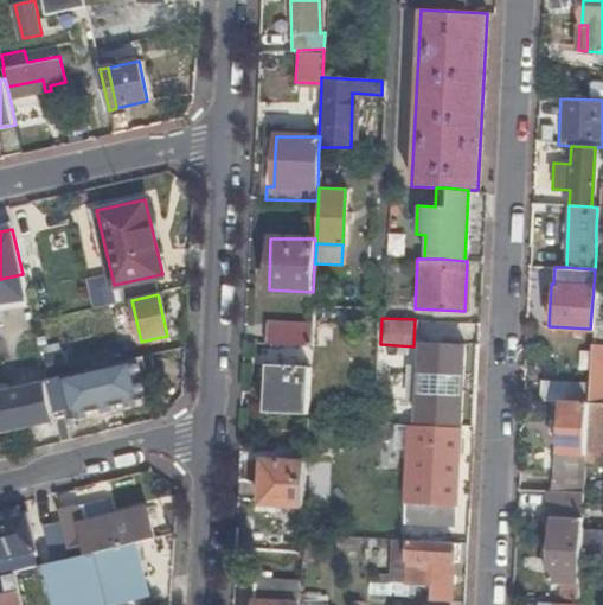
[(265,322),(264,343),(310,344),(310,323),(265,322)]
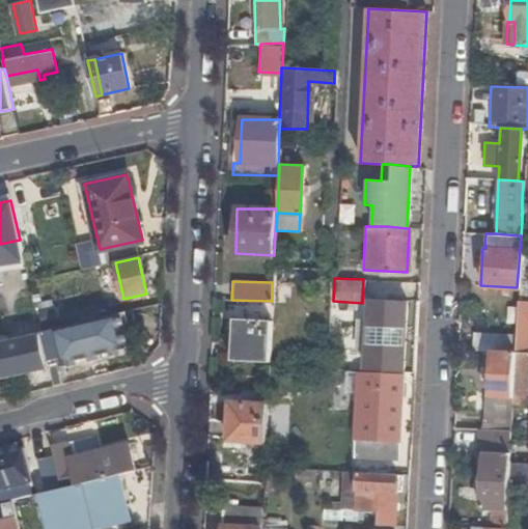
[(372,299),(368,370),(400,372),(405,301),(372,299)]
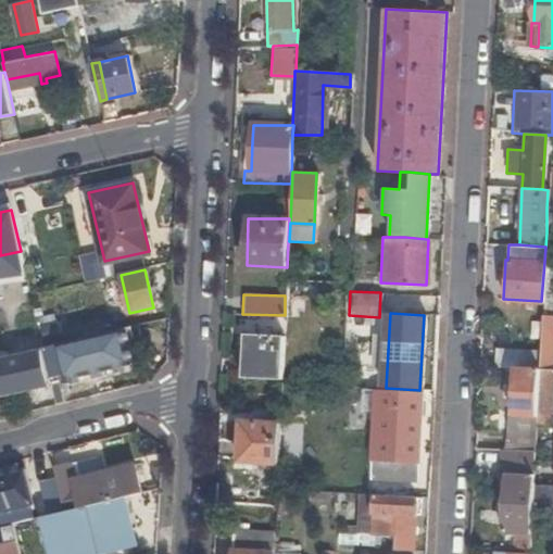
[(552,369),(552,317),(548,317),(541,317),(539,351),(538,369),(552,369)]
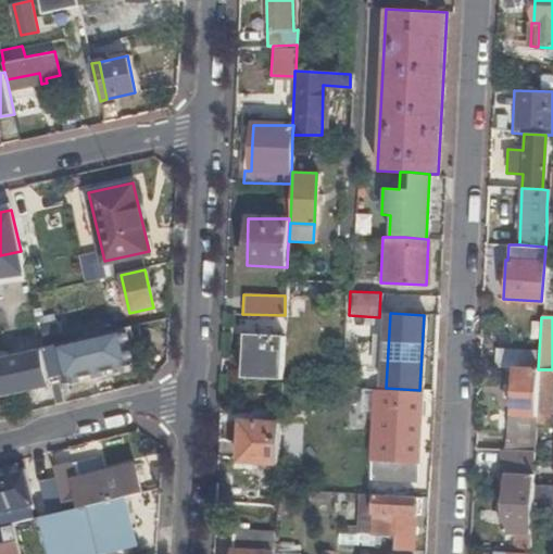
[(71,326),(38,332),(39,335),(41,345),(73,338),(71,326)]
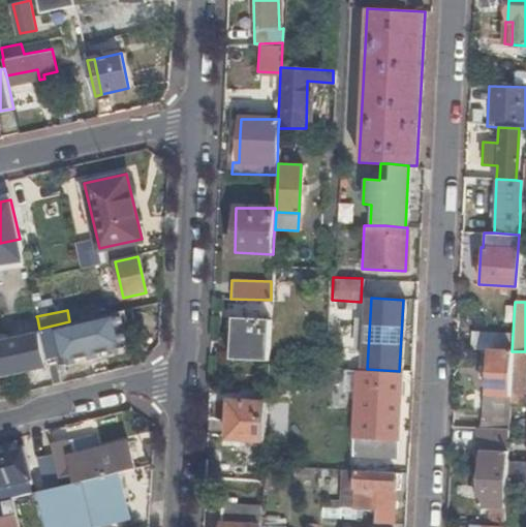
[(102,349),(95,315),(69,321),(39,329),(48,363),(102,349)]
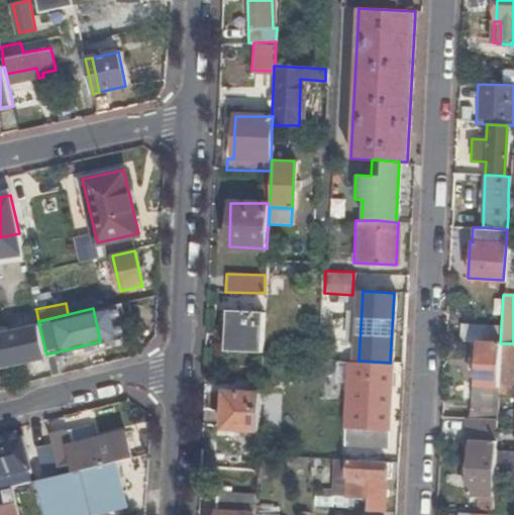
[(225,350),(262,351),(264,311),(227,310),(225,350)]
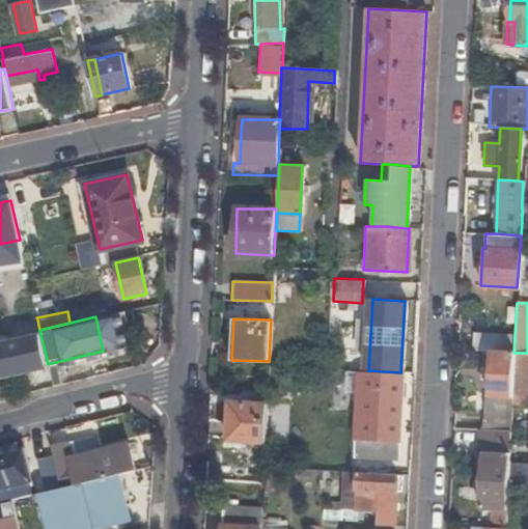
[(39,330),(37,319),(1,328),(3,338),(39,330)]
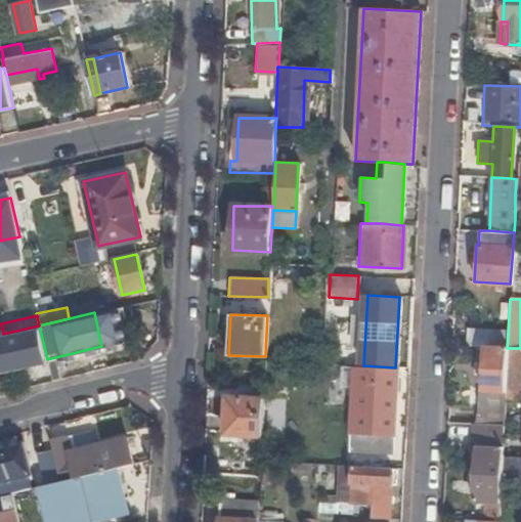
[(0,372),(7,370),(3,352),(12,351),(23,349),(33,347),(35,356),(44,354),(42,345),(41,345),(38,329),(0,336),(0,372)]
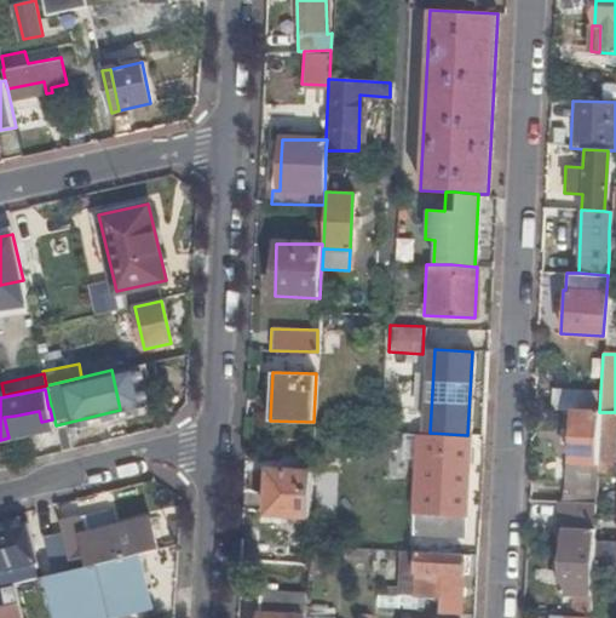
[(550,410),(562,410),(574,411),(599,412),(600,392),(563,389),(551,389),(550,410)]
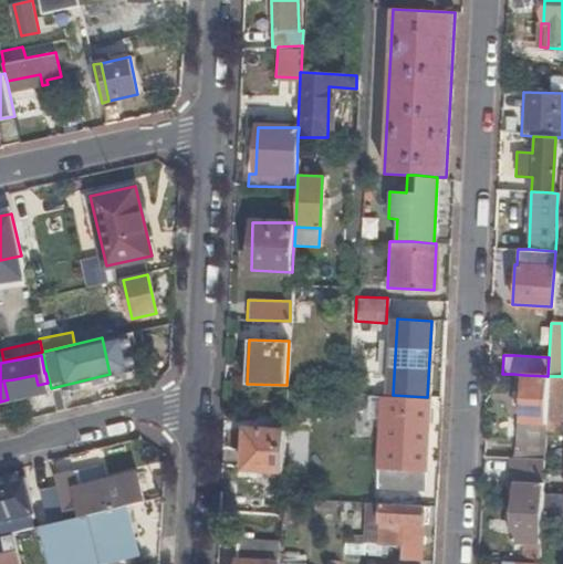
[(548,376),(524,375),(521,423),(545,424),(548,376)]
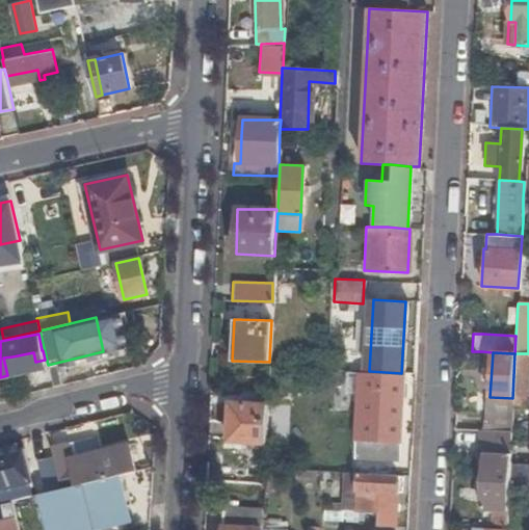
[(528,368),(528,353),(514,353),(512,398),(511,406),(527,407),(528,368)]
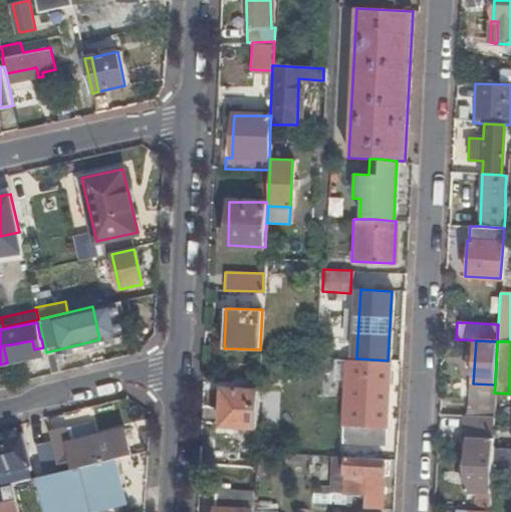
[(22,342),(12,344),(15,354),(24,352),(22,342)]
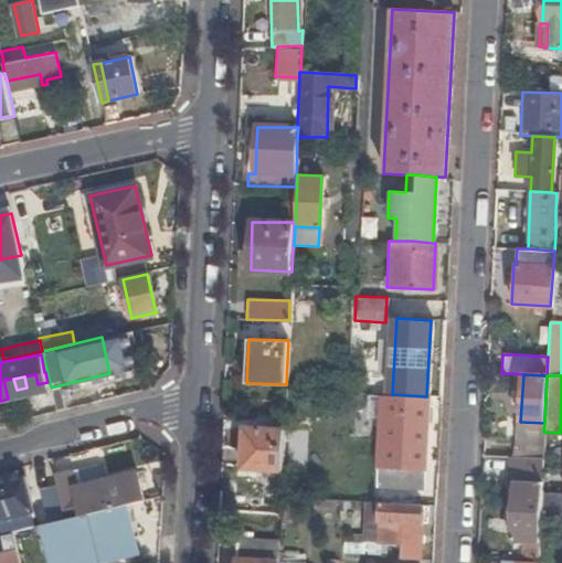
[(377,485),(422,487),(425,399),(380,396),(377,485)]
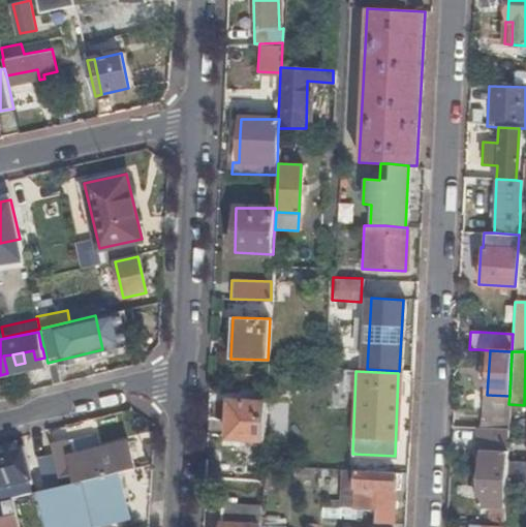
[(482,395),(480,428),(492,429),(507,429),(508,404),(509,396),(487,395),(482,395)]
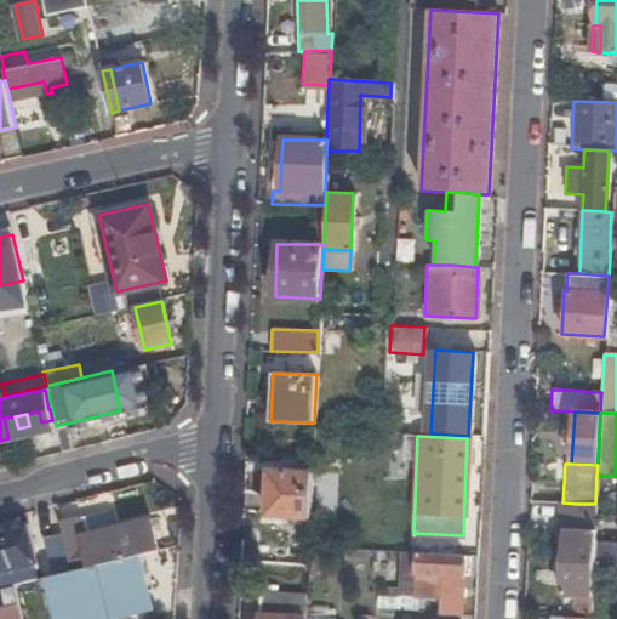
[(266,515),(309,516),(309,505),(312,471),(268,470),(266,515)]
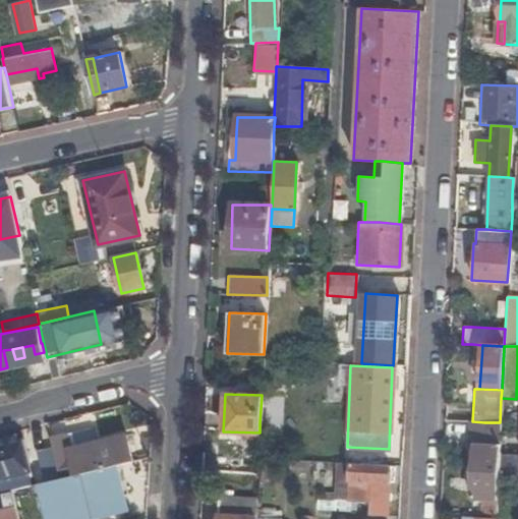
[(472,421),(459,420),(458,435),(483,437),(484,422),(472,421)]
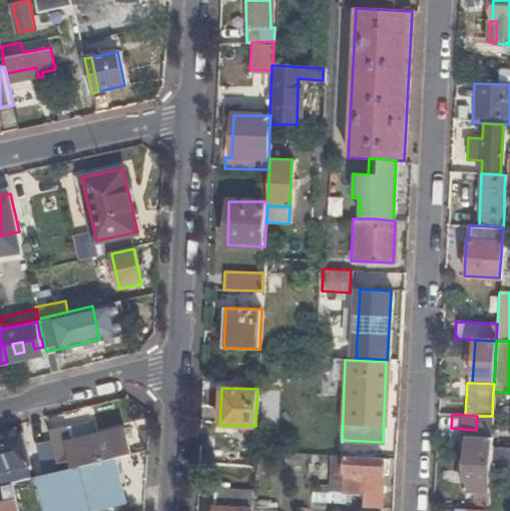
[(476,477),(475,507),(488,508),(490,467),(491,448),(492,416),(477,416),(476,430),(475,439),(467,438),(465,477),(476,477)]
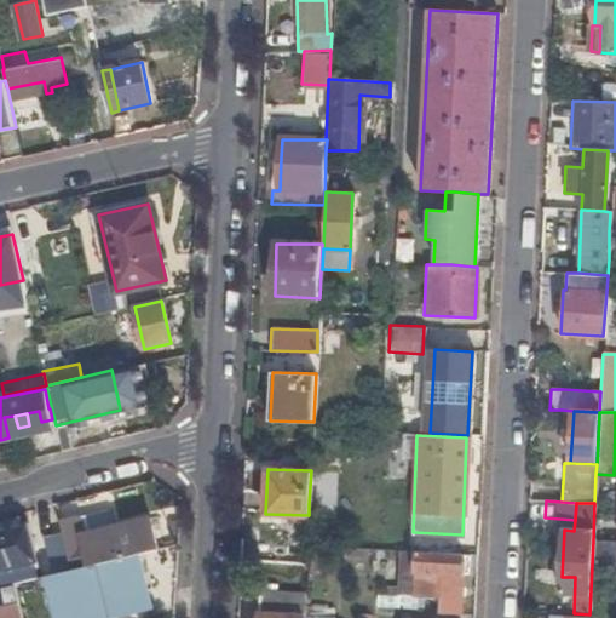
[(76,514),(58,519),(61,531),(69,570),(86,566),(95,564),(134,554),(155,549),(147,514),(81,531),(76,514)]
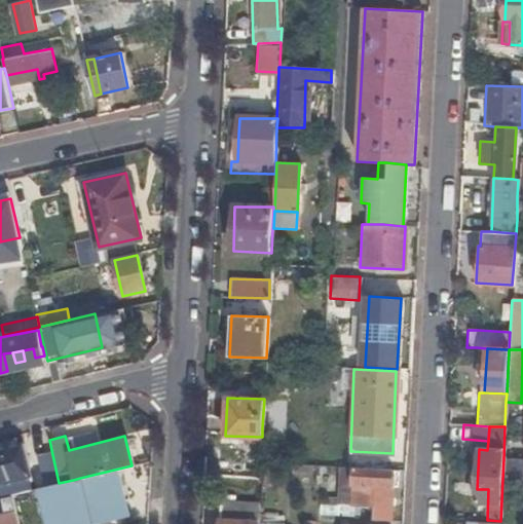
[(36,454),(44,487),(59,483),(51,450),(36,454)]
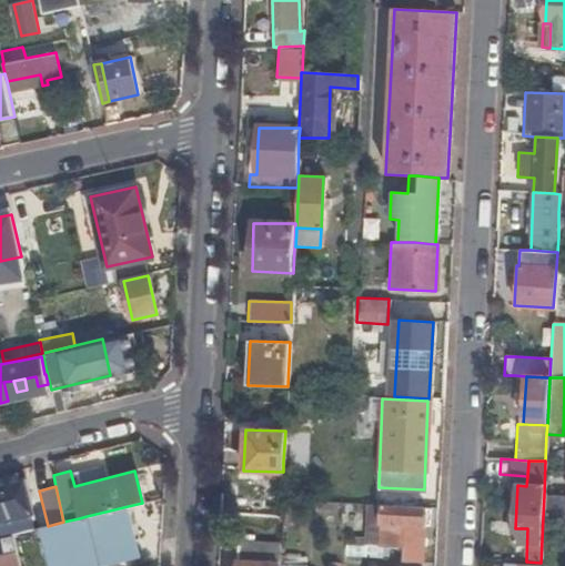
[(0,534),(32,527),(24,494),(0,501),(0,505),(2,515),(0,515),(0,534)]
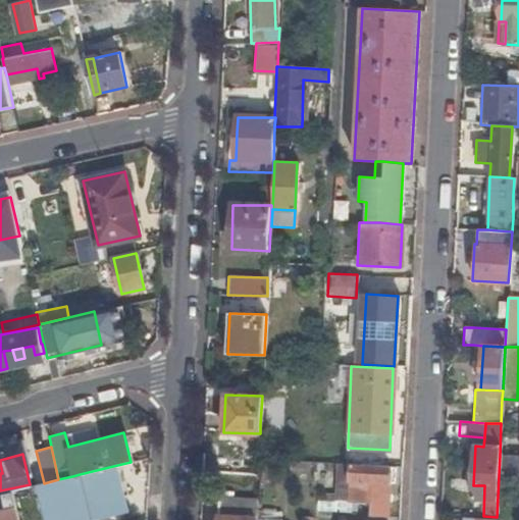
[(518,456),(500,456),(499,475),(518,475),(518,456)]
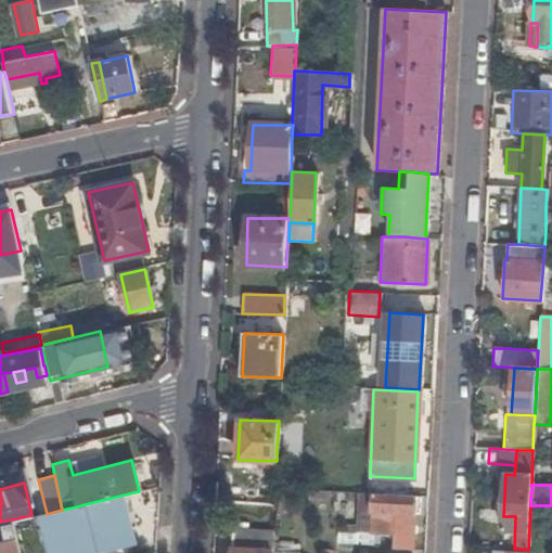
[(392,548),(410,548),(413,494),(359,492),(357,518),(370,519),(371,532),(393,534),(392,548)]
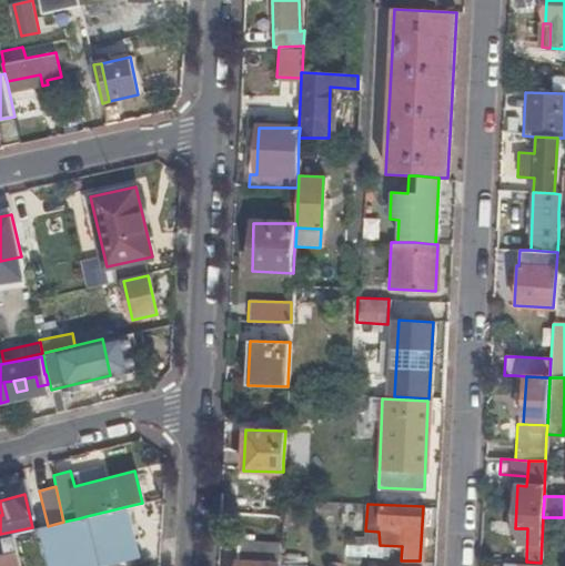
[(134,555),(123,507),(87,516),(98,565),(134,555)]
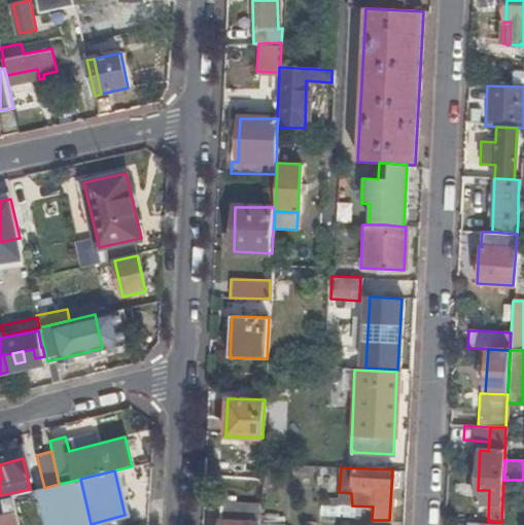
[(12,495),(0,498),(0,524),(12,524),(10,512),(15,511),(12,495)]
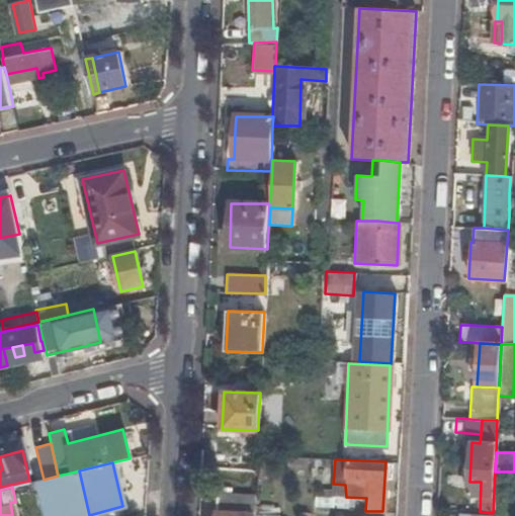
[(216,515),(254,515),(255,495),(217,494),(216,515)]
